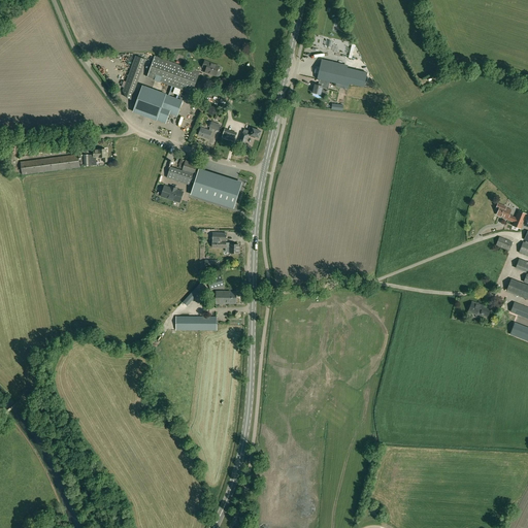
[(155,56),(147,76),(172,86),(187,91),(192,93),(199,72),(155,56)]
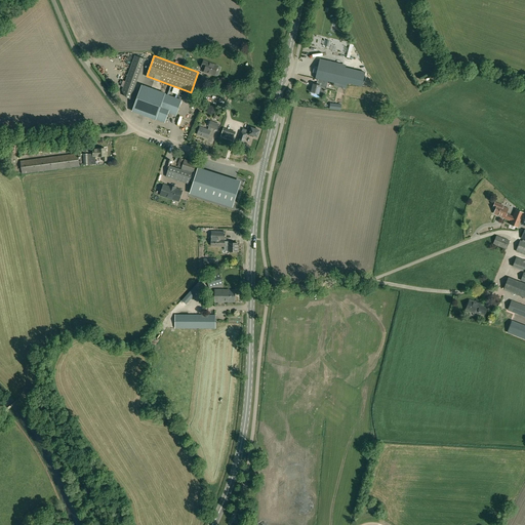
[(208,73),(214,75),(216,71),(219,68),(217,67),(218,66),(204,61),(202,66),(206,67),(204,72),(208,74),(208,73)]
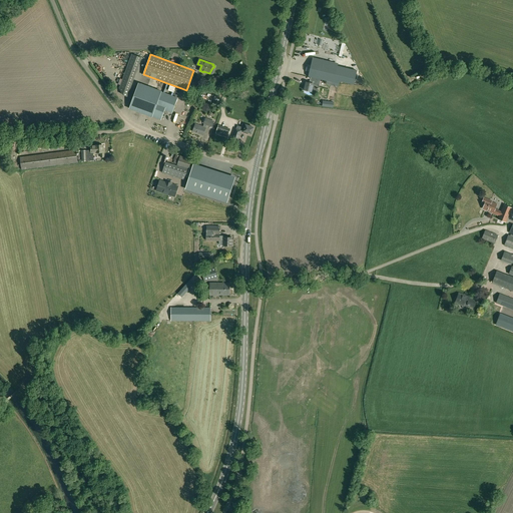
[(312,60),(308,76),(311,77),(314,78),(315,76),(319,76),(318,79),(321,79),(327,81),(332,82),(339,84),(339,81),(354,84),(357,70),(342,67),(312,60)]
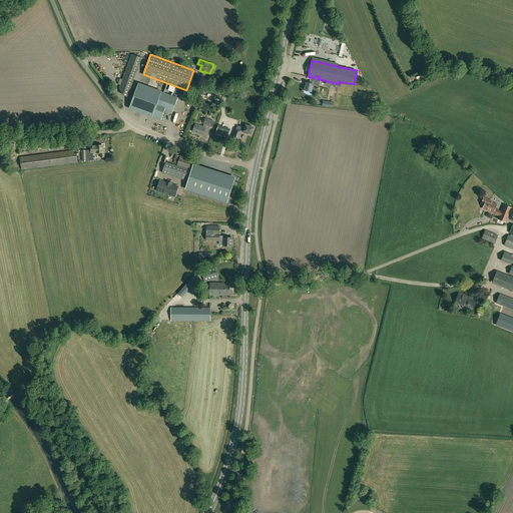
[(318,89),(321,79),(318,79),(319,76),(315,76),(314,78),(311,77),(310,83),(306,82),(305,90),(312,91),(313,87),(318,89)]
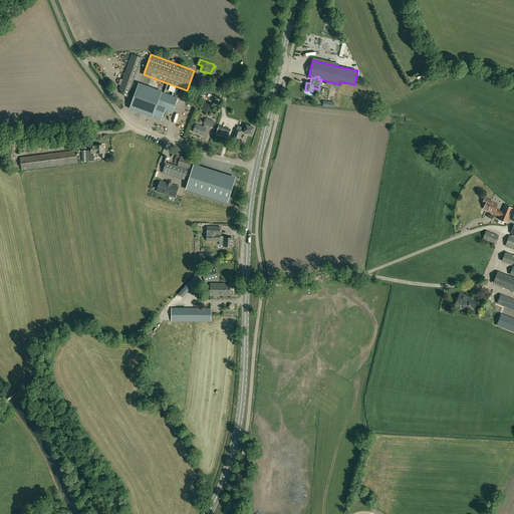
[(177,101),(182,88),(168,83),(164,93),(149,87),(148,91),(139,87),(131,108),(162,119),(169,122),(173,112),(174,113),(178,102),(177,101)]
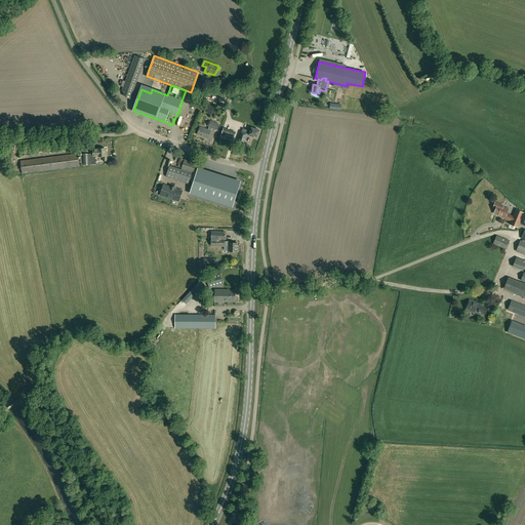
[(209,127),(208,129),(200,127),(197,134),(208,138),(210,130),(211,128),(217,130),(219,124),(210,121),(208,127),(209,127)]
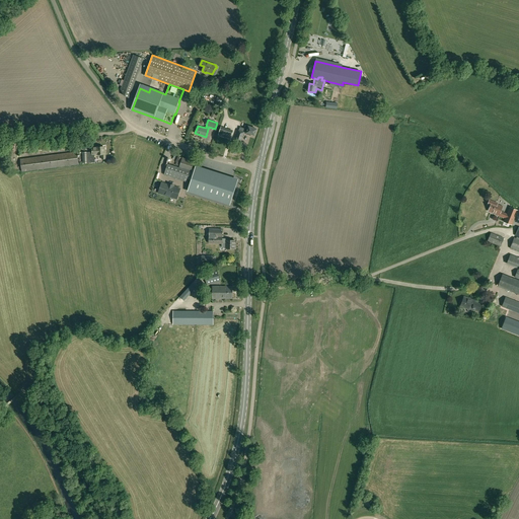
[(248,127),(245,126),(244,129),(240,127),(239,131),(238,130),(235,140),(240,142),(243,133),(243,132),(246,133),(246,134),(250,136),(251,134),(254,135),(256,129),(248,127)]
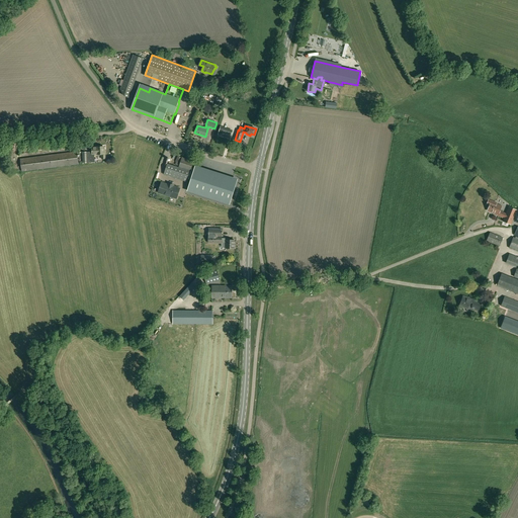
[(234,133),(223,128),(221,135),(227,137),(231,139),(232,139),(234,133)]
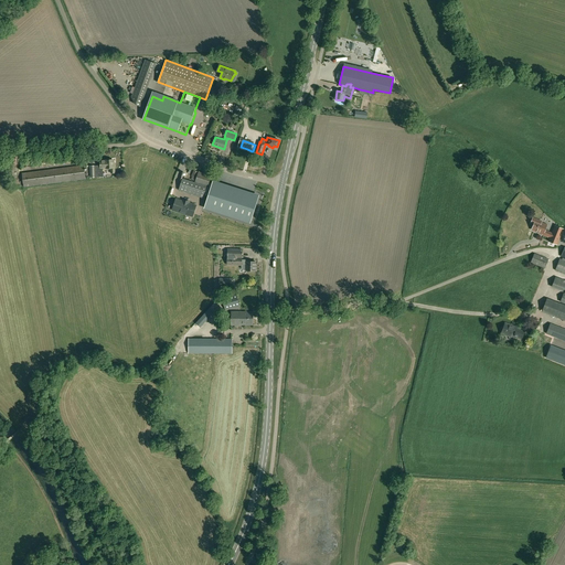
[(100,161),(100,166),(91,166),(91,178),(104,177),(103,168),(106,168),(106,160),(100,161)]
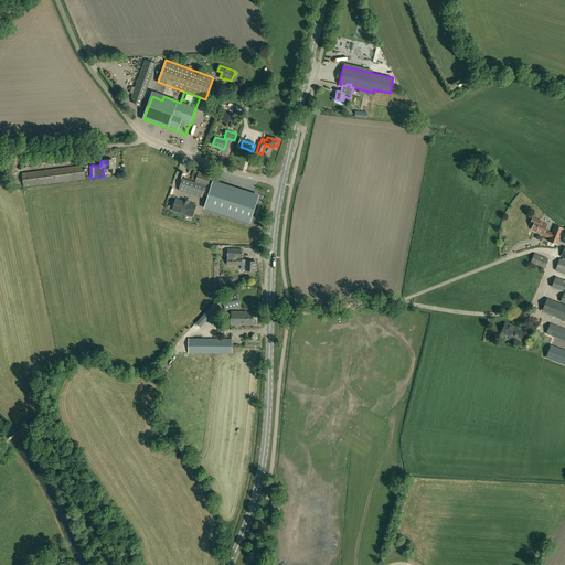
[(106,160),(106,168),(106,169),(112,169),(112,173),(115,173),(115,163),(113,163),(113,160),(106,160)]
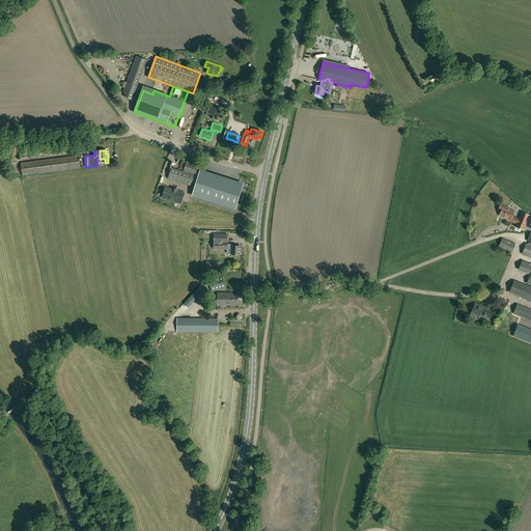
[(21,163),(22,176),(81,168),(79,155),(21,163)]
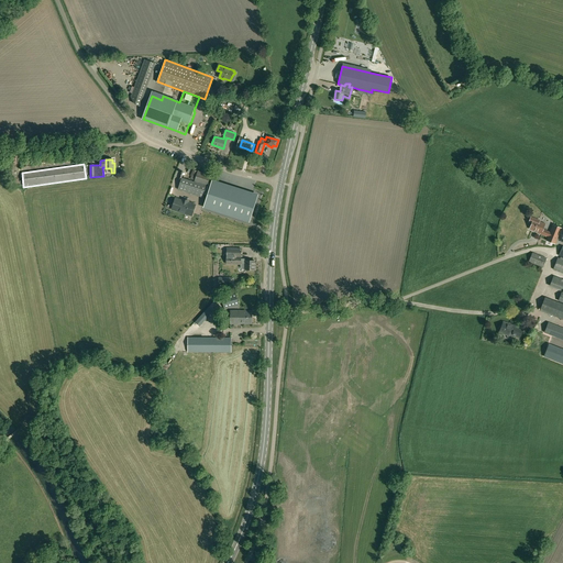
[(210,175),(198,170),(195,181),(207,186),(210,175)]
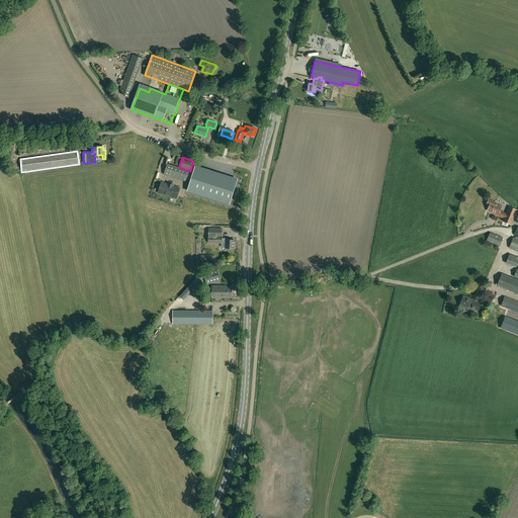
[(179,167),(167,164),(164,173),(187,181),(190,171),(179,167)]
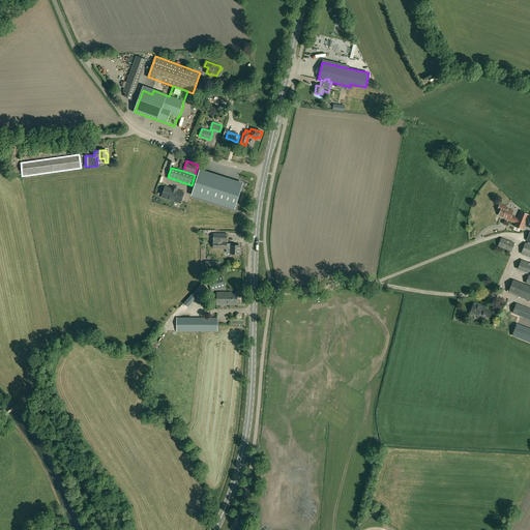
[(234,208),(242,183),(236,182),(234,186),(198,175),(192,195),(234,208)]
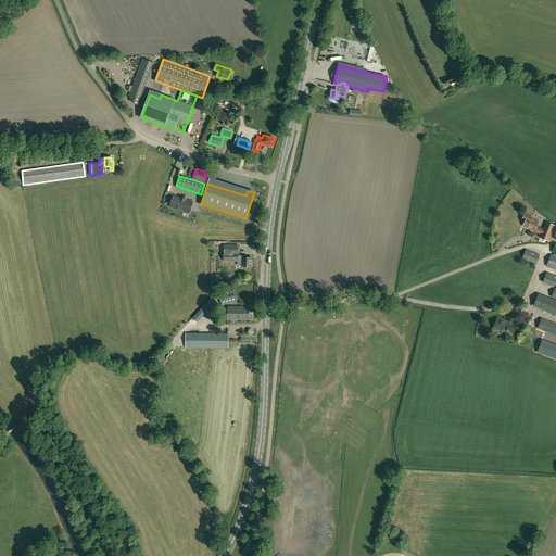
[(179,198),(174,196),(169,206),(189,213),(193,202),(186,200),(187,199),(180,197),(179,198)]
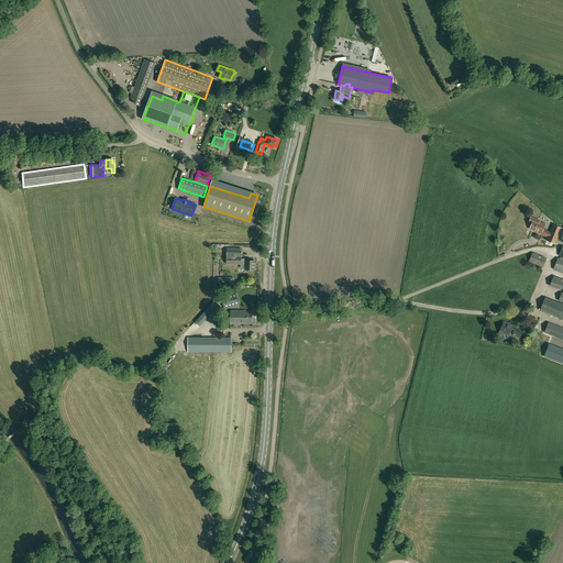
[(550,231),(543,229),(545,224),(539,221),(540,220),(531,217),(529,222),(532,223),(530,229),(540,233),(540,234),(545,236),(547,235),(548,236),(545,241),(555,244),(562,228),(552,224),(550,231)]
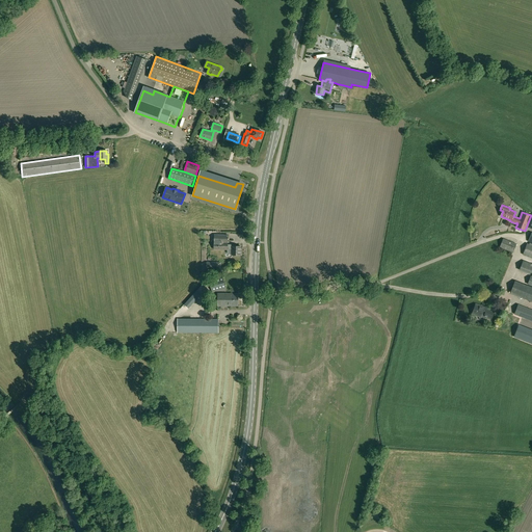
[(229,235),(214,235),(214,249),(228,249),(229,235)]
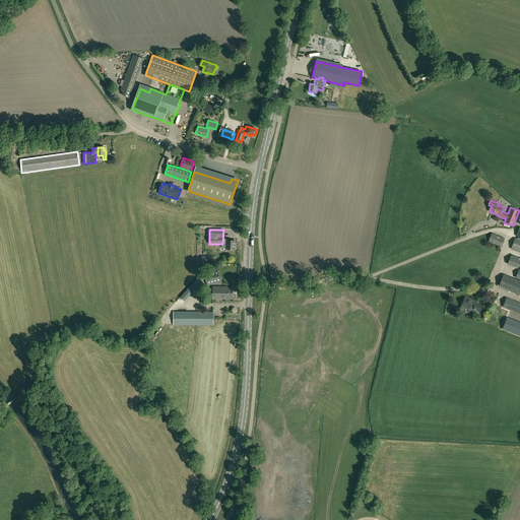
[(505,239),(492,233),(489,242),(502,247),(505,239)]
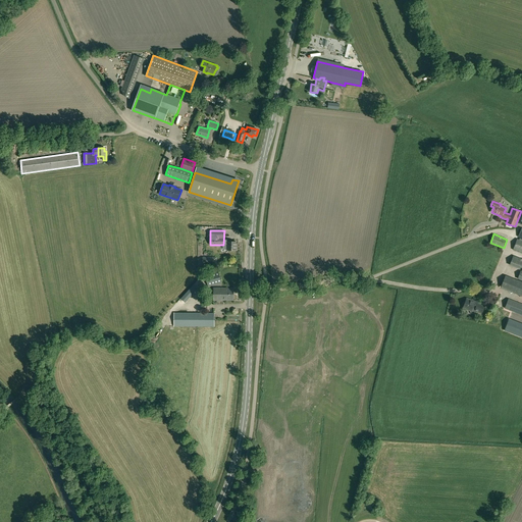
[(521,240),(517,239),(513,250),(521,253),(521,240)]
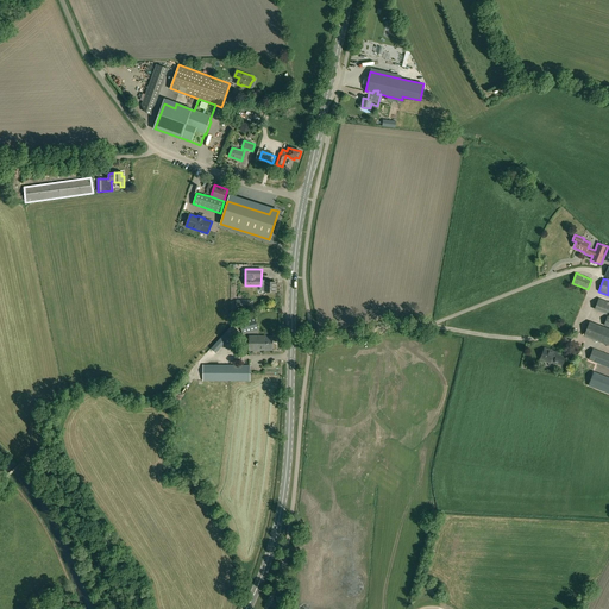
[(265,292),(275,293),(275,282),(270,282),(270,281),(261,280),(261,286),(261,290),(265,290),(265,292)]
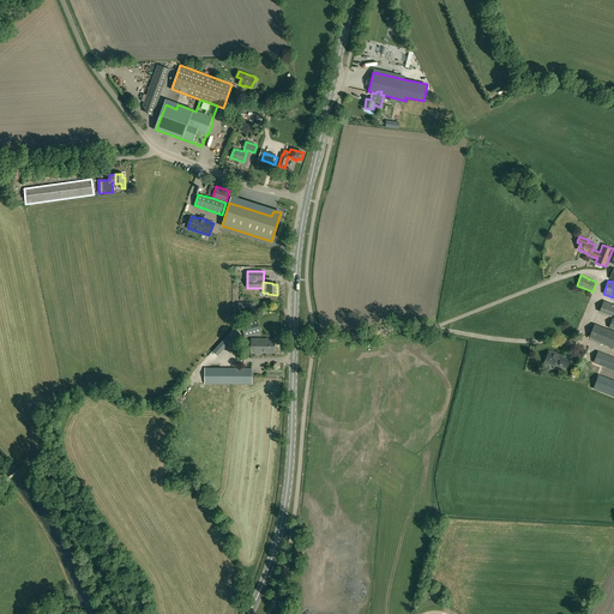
[(612,317),(613,314),(613,304),(603,300),(599,312),(612,317)]
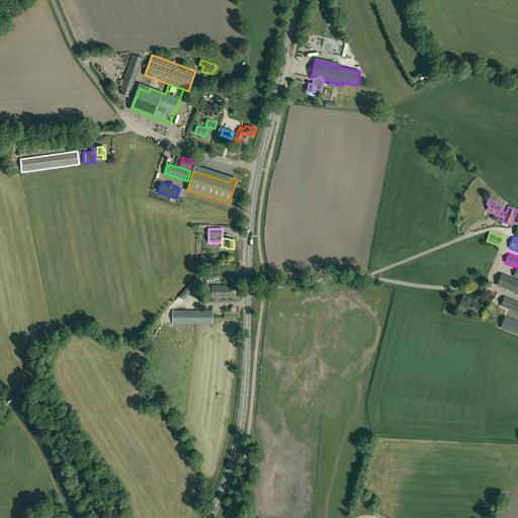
[(203,273),(206,284),(220,280),(217,270),(203,273)]
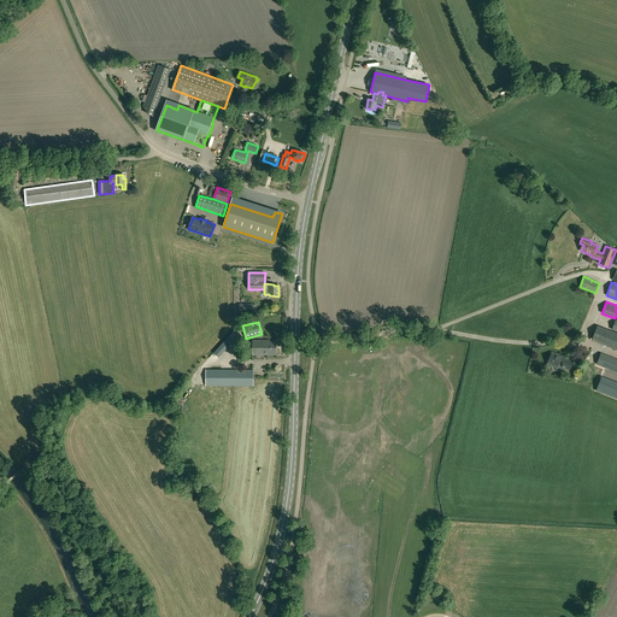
[(616,333),(598,325),(592,340),(616,351),(616,333)]
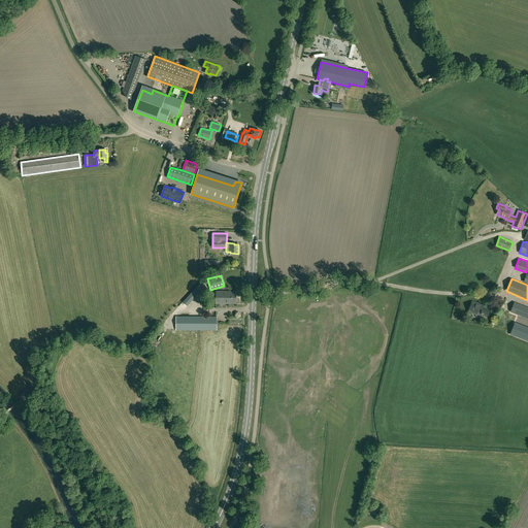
[(205,287),(200,283),(196,288),(183,302),(188,306),(200,292),(205,287)]
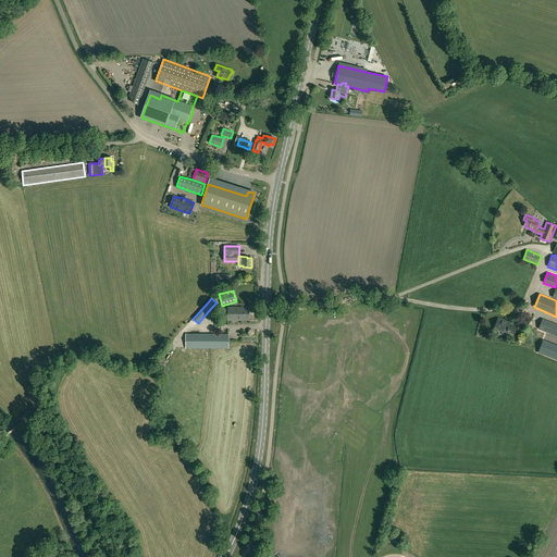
[(238,320),(249,320),(249,307),(237,307),(229,307),(229,320),(238,320)]
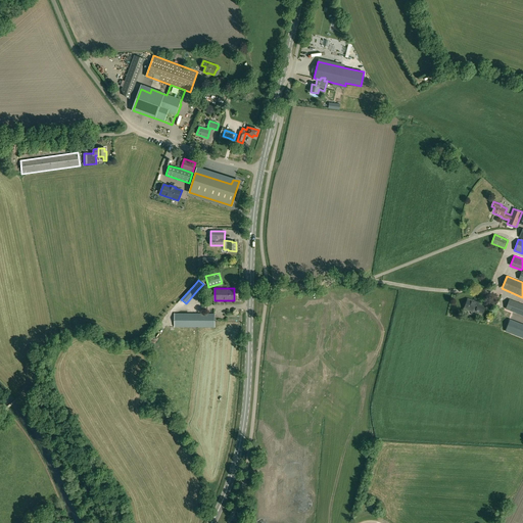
[(474,314),(475,314),(475,312),(482,315),(485,306),(481,304),(481,305),(472,301),(468,299),(466,303),(465,302),(464,303),(463,306),(464,307),(464,308),(471,312),(472,313),(474,314)]
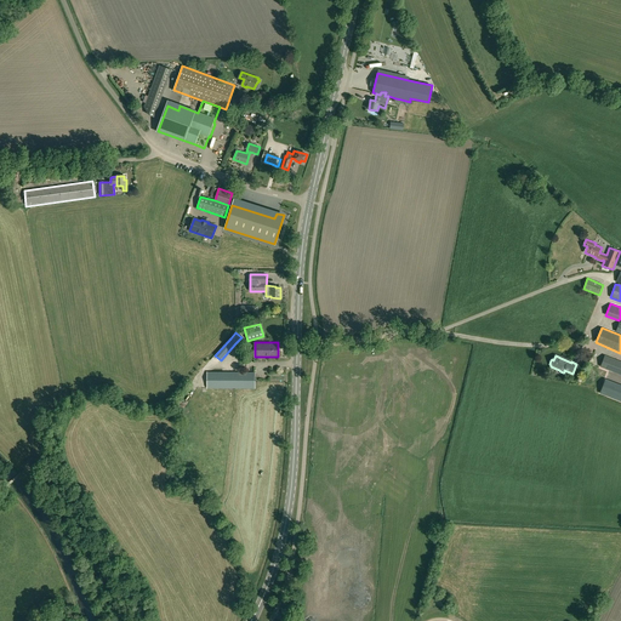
[(620,362),(605,355),(600,368),(620,375),(620,362)]
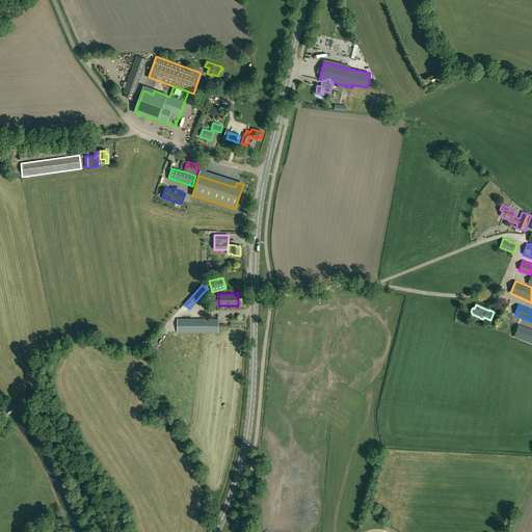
[(178,319),(178,333),(218,333),(218,319),(178,319)]
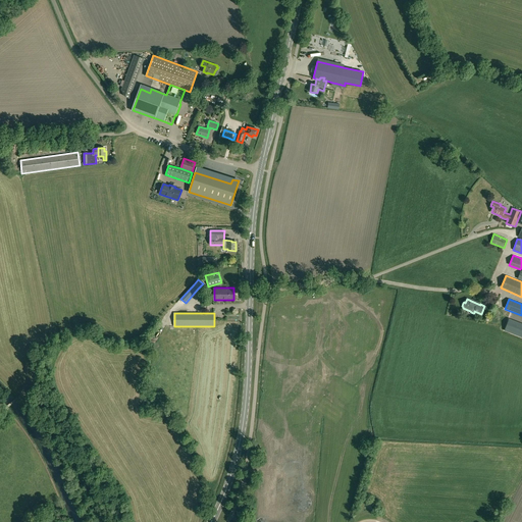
[(521,324),(506,319),(502,330),(521,337),(521,324)]
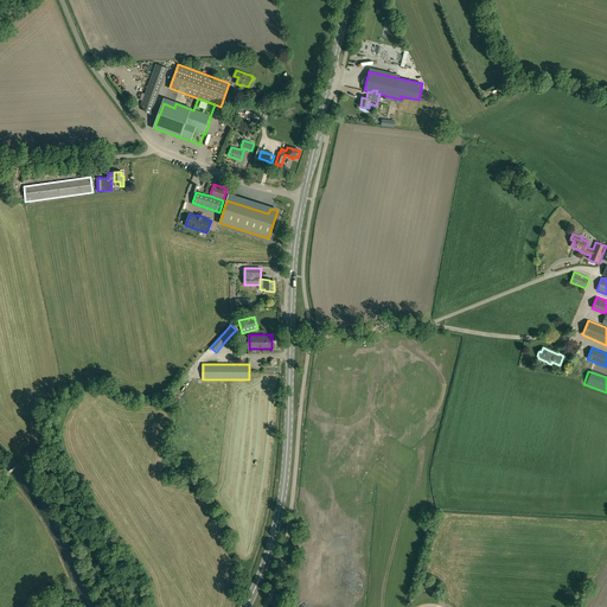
All buildings are outlined.
